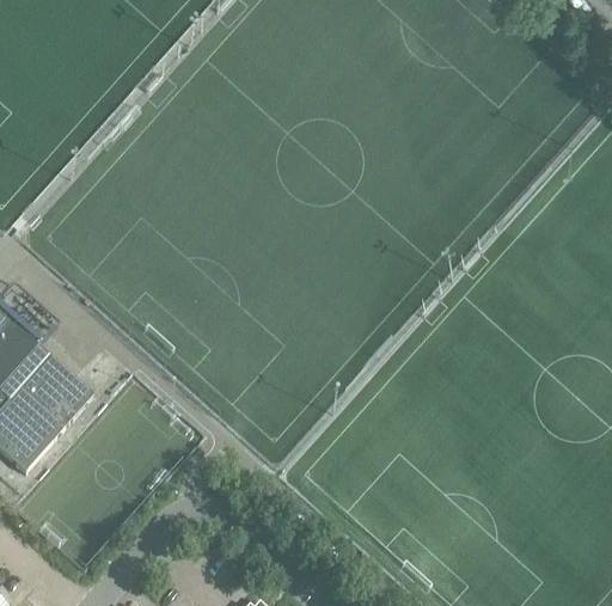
[(221,13),(232,0),(220,0),(215,6),(219,11),(221,13)]
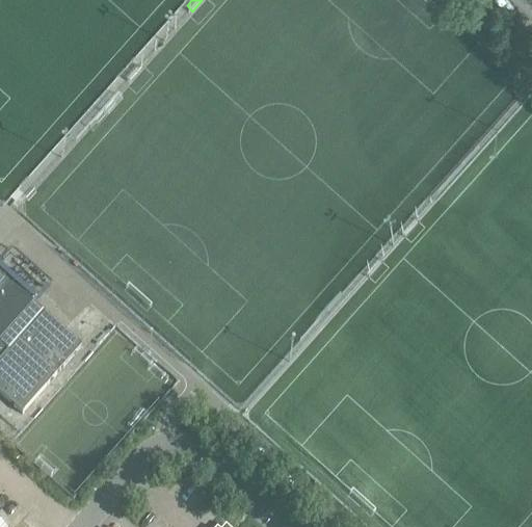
[(131,80),(142,68),(140,66),(137,62),(126,75),(129,78),(131,80)]
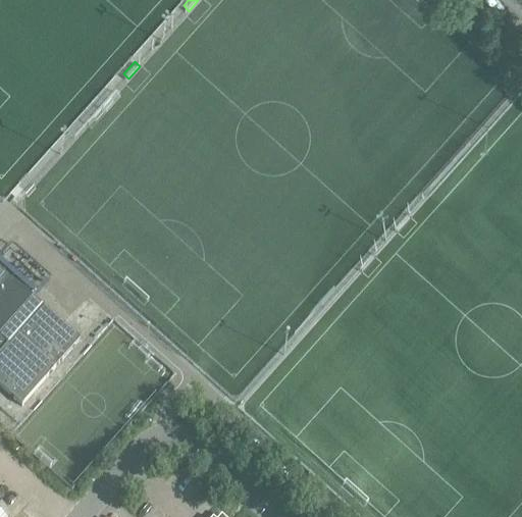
[(399,230),(412,214),(408,211),(395,227),(399,230)]
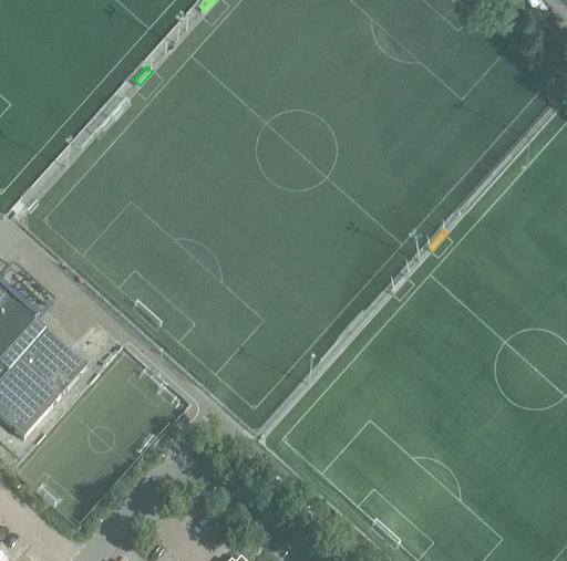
[(394,293),(410,276),(405,272),(390,289),(394,293)]
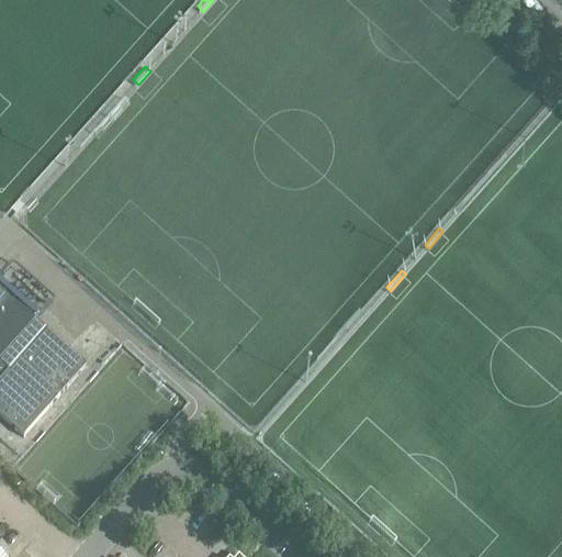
[(0,285),(0,412),(23,433),(24,432),(67,382),(86,361),(36,318),(0,285)]
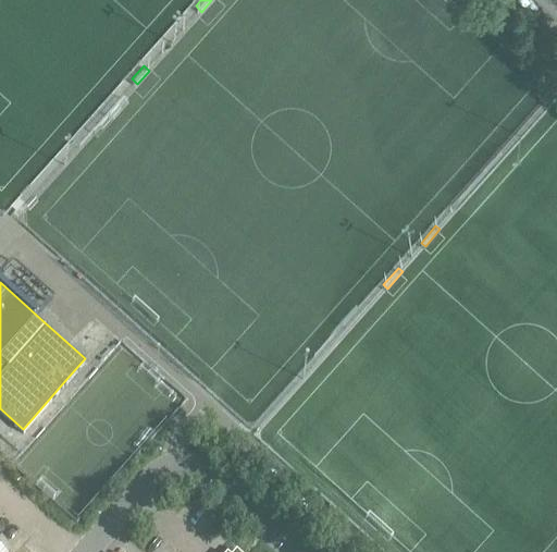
[(10,551),(0,542),(0,551),(10,551)]
